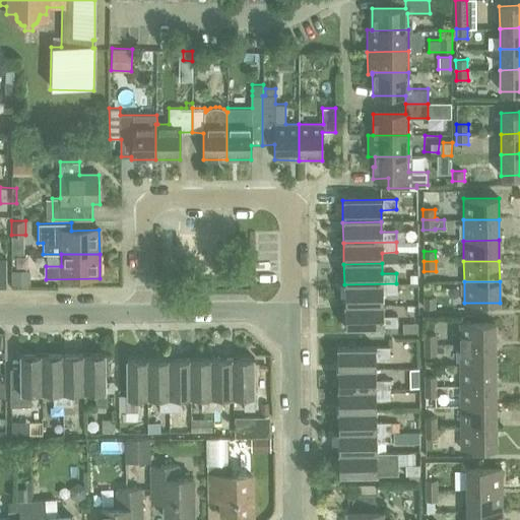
[(344,306),(382,305),(382,295),(396,294),(396,283),(344,284),(344,306)]
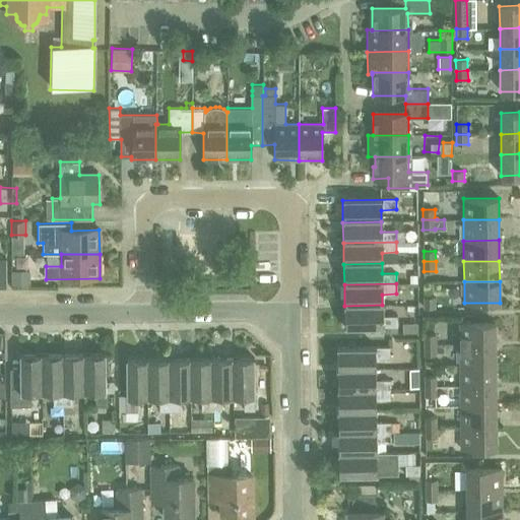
[(436,308),(436,297),(424,297),(424,308),(436,308)]
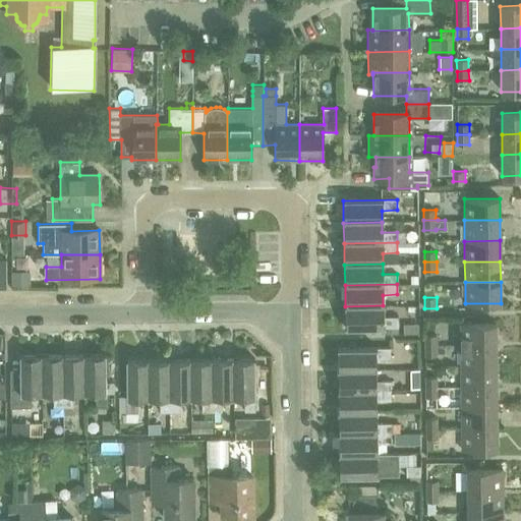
[(383,305),(345,306),(345,328),(398,327),(397,317),(383,317),(383,305)]
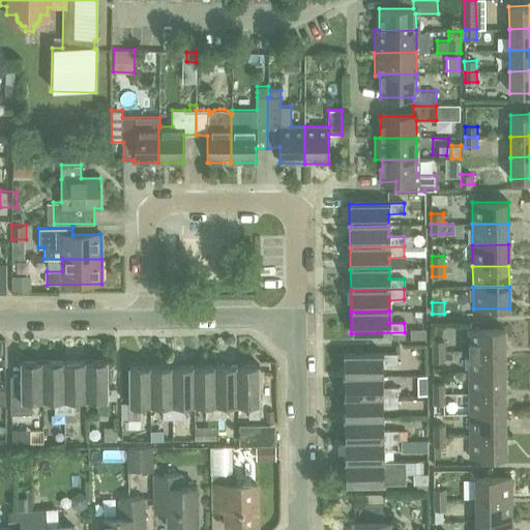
[(420,340),(435,340),(435,328),(420,328),(420,340)]
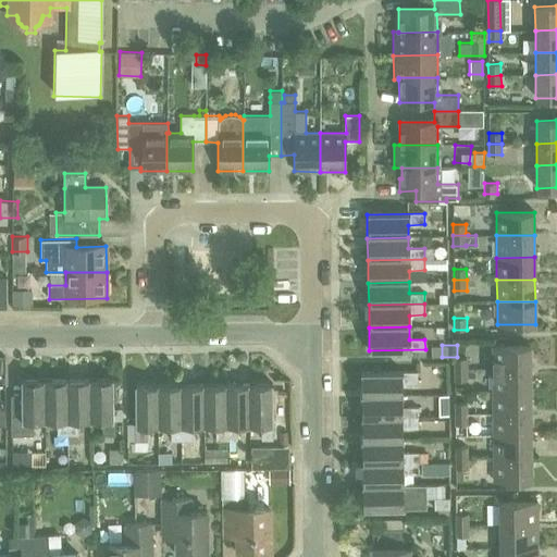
[(493,369),(530,368),(530,345),(492,346),(493,369)]
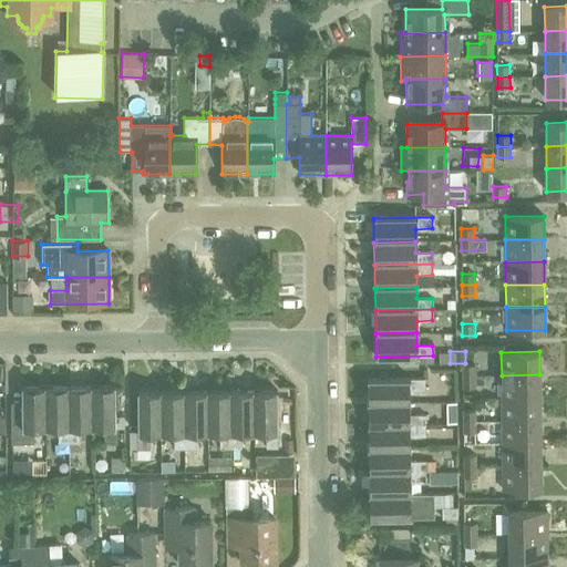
[(0,363),(0,381),(9,381),(9,363),(0,363)]
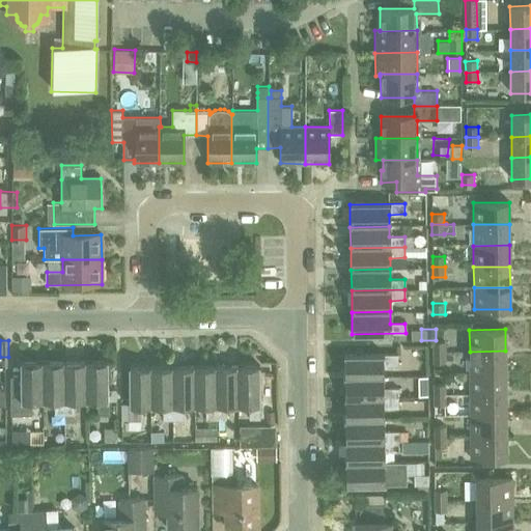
[(434,341),(434,352),(446,352),(445,341),(434,341)]
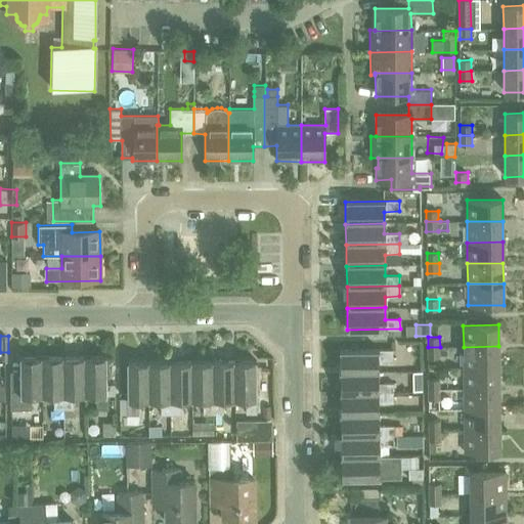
[(442,337),(442,353),(462,353),(462,337),(442,337)]
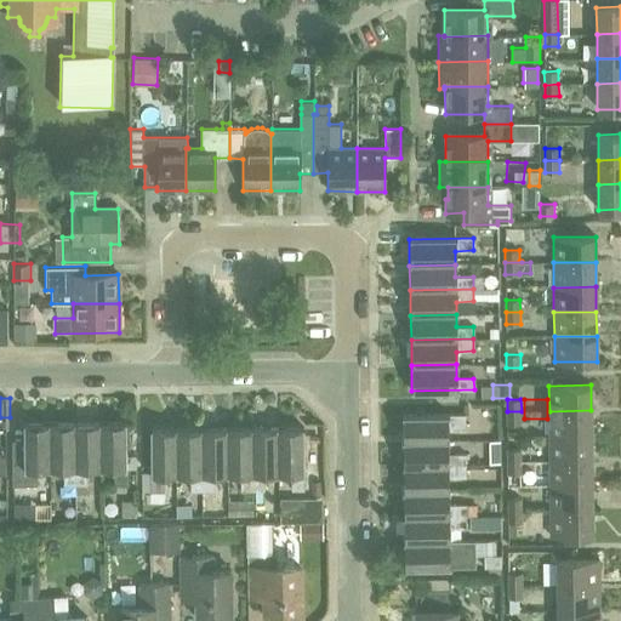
[(550,436),(591,436),(591,410),(550,411),(550,436)]
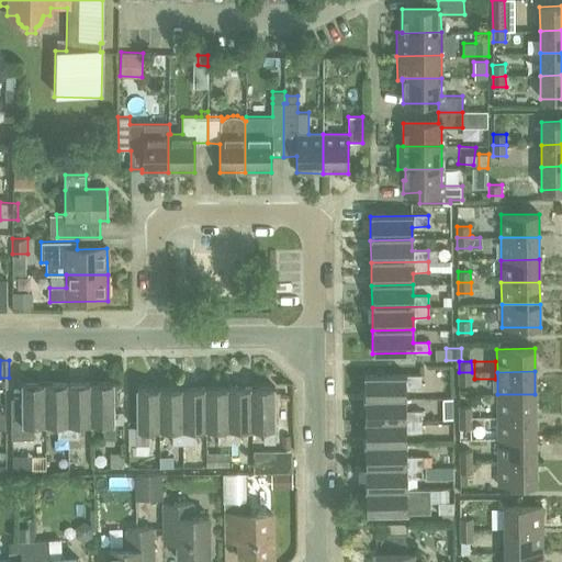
[(472,383),(472,372),(459,372),(459,383),(472,383)]
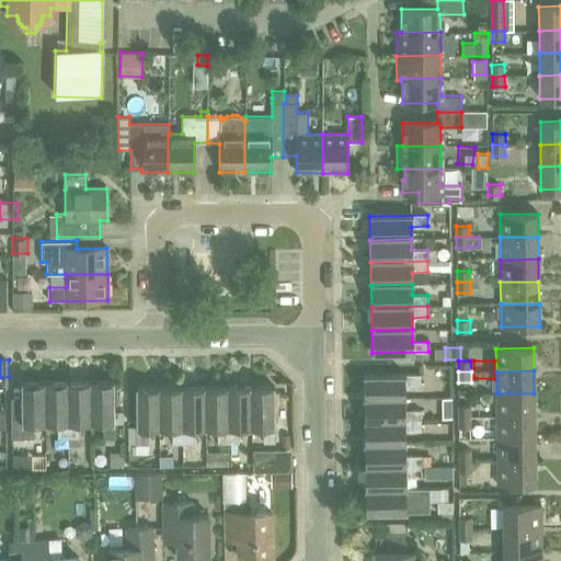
[(405,398),(405,387),(420,387),(420,375),(363,376),(363,399),(405,398)]
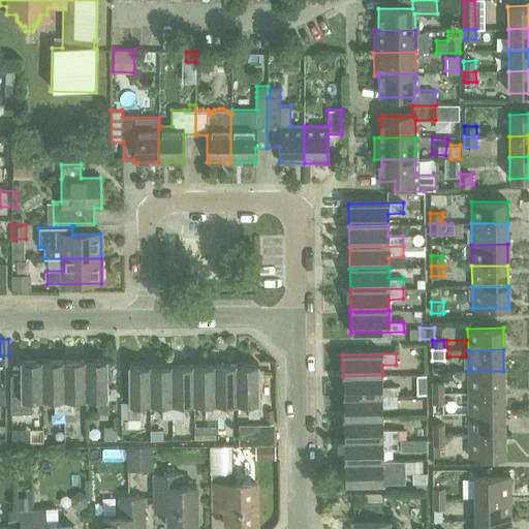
[(32,399),(43,399),(42,360),(21,361),(21,402),(11,402),(11,413),(32,413),(32,399)]
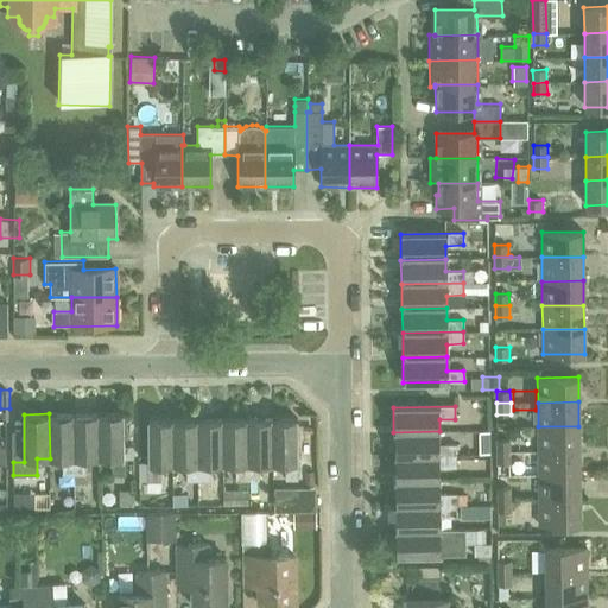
[(62,475),(75,474),(74,413),(49,413),(50,458),(62,458),(62,475)]
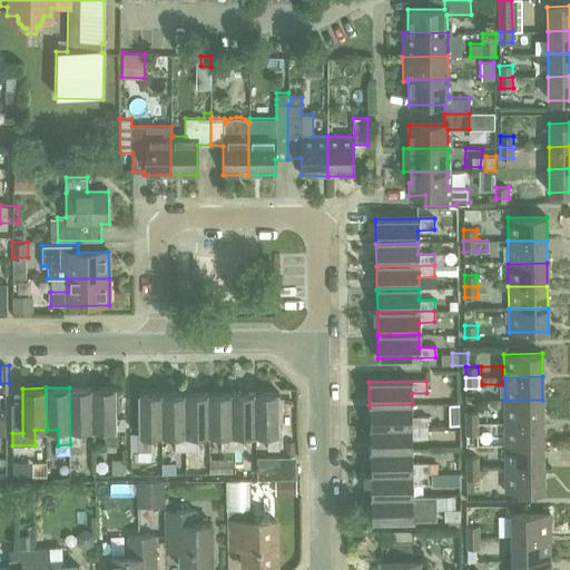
[(81,429),(92,429),(92,387),(69,387),(70,444),(81,444),(81,429)]
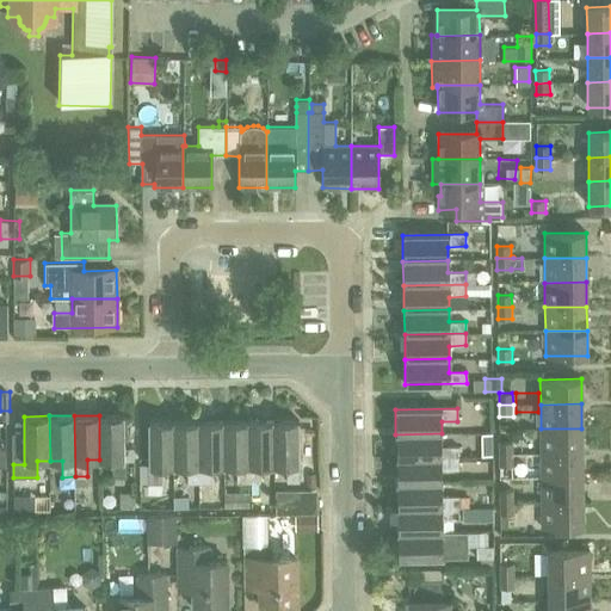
[(125,476),(125,460),(124,415),(99,415),(99,460),(112,460),(112,476),(125,476)]
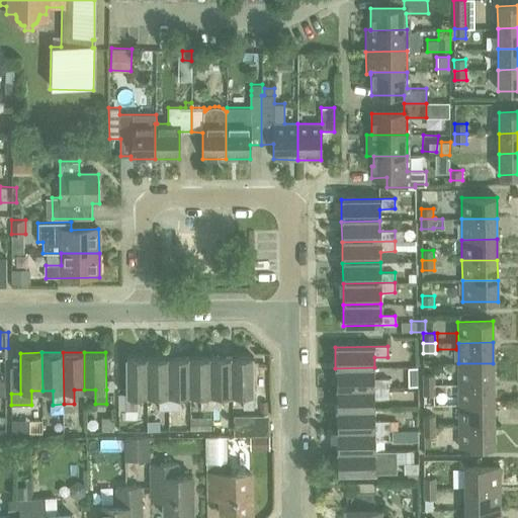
[(222,395),(233,395),(232,356),(210,357),(211,409),(222,409),(222,395)]
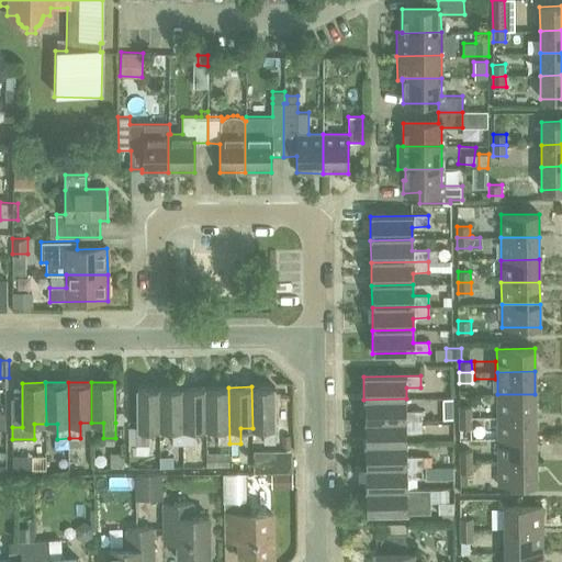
[(276,444),(276,428),(276,386),(251,386),(253,428),(265,428),(265,444),(276,444)]
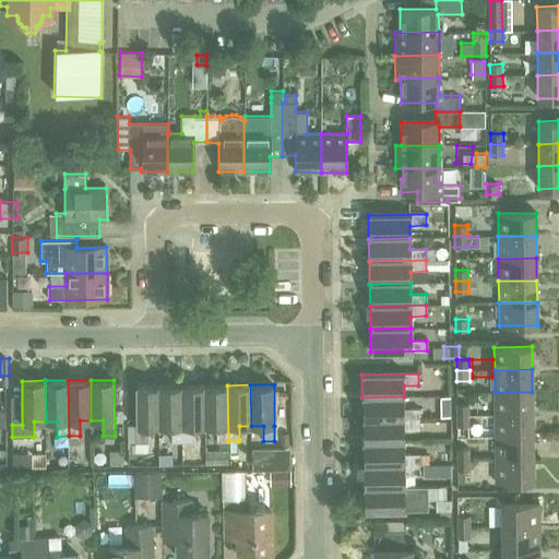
[(147,427),(159,427),(159,385),(135,387),(137,442),(147,442),(147,427)]
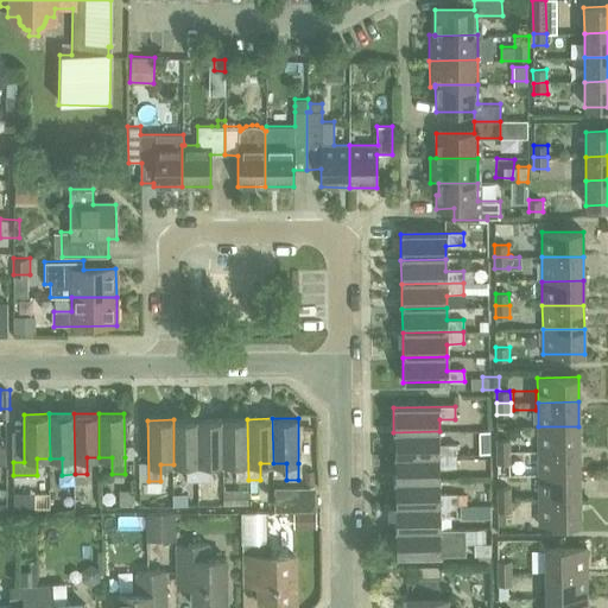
[(187,481),(198,481),(198,419),(173,419),(173,464),(187,464),(187,481)]
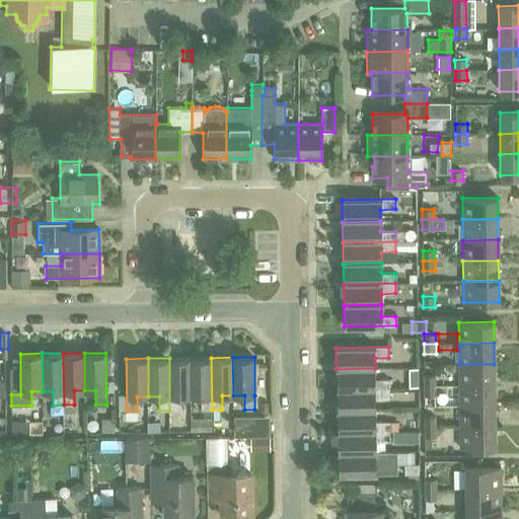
[(178,396),(191,395),(191,358),(169,358),(169,411),(179,411),(178,396)]
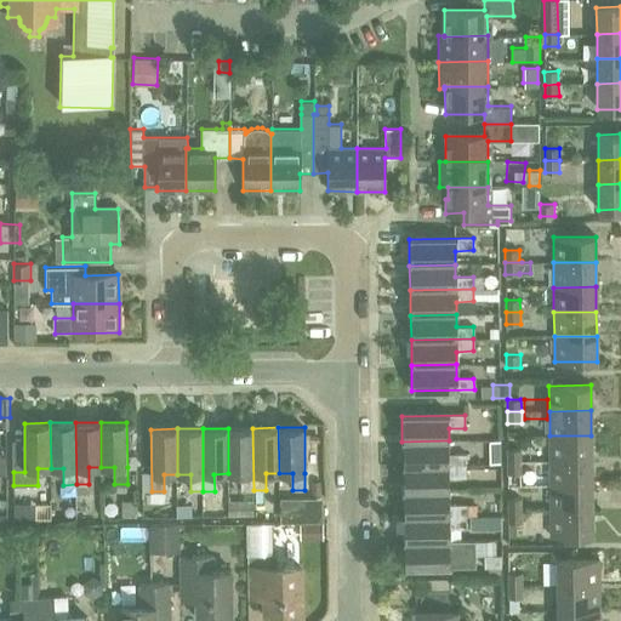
[(241,490),(254,490),(252,428),(228,428),(228,473),(241,473),(241,490)]
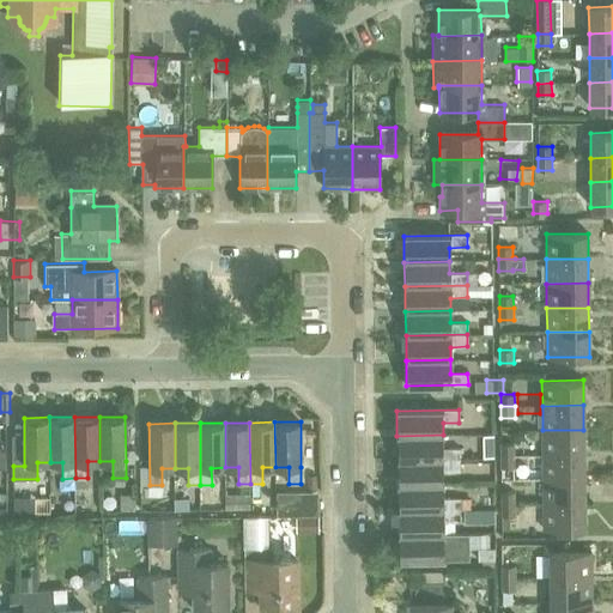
[(542,455),(584,454),(583,430),(542,430),(542,455)]
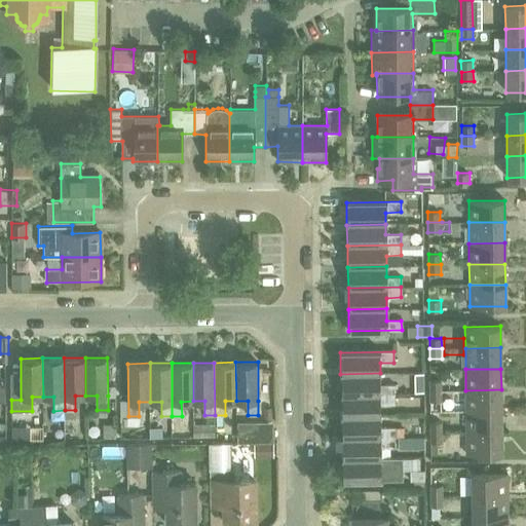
[(415,391),(424,391),(424,373),(414,372),(415,391)]
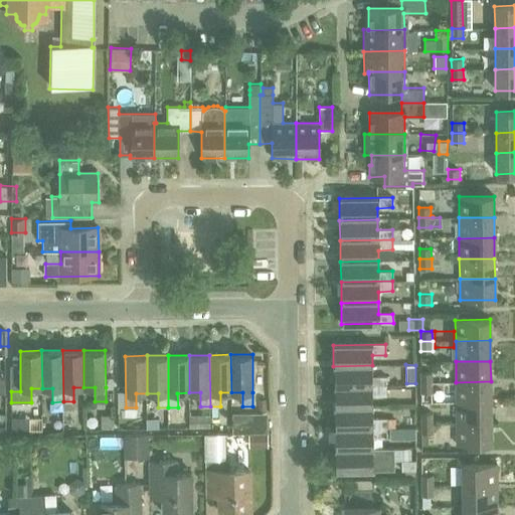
[(334,387),(387,386),(386,375),(372,375),(372,365),(333,366),(334,387)]
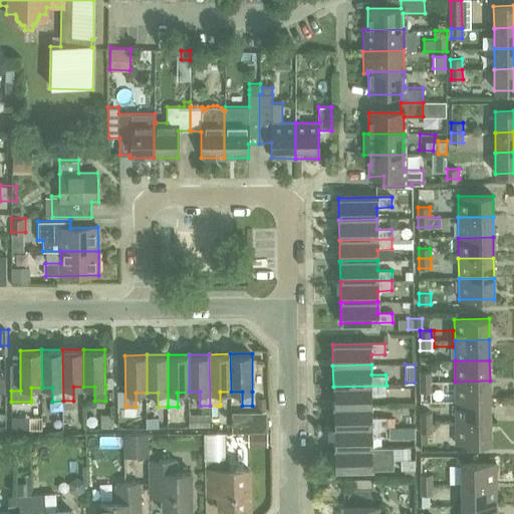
[(420,371),(420,381),(432,381),(432,371),(420,371)]
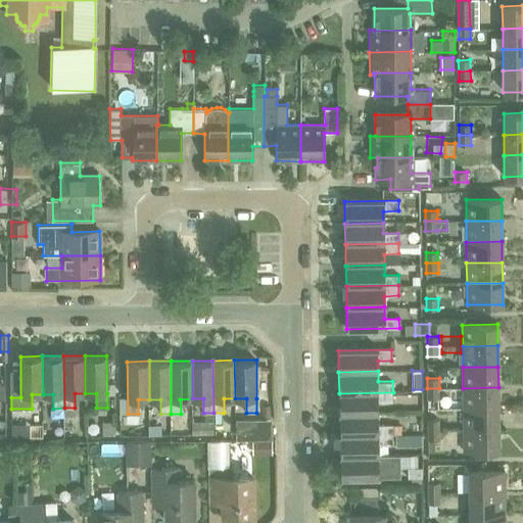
[(463,409),(498,409),(498,387),(463,388),(463,409)]
